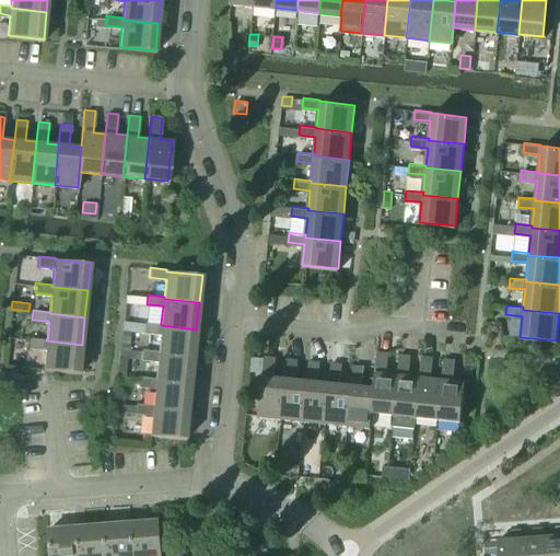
[(143,332),(144,324),(123,322),(121,329),(131,331),(143,332)]
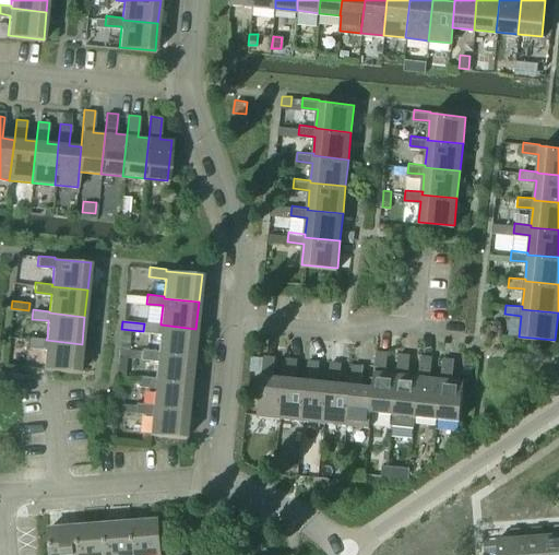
[(144,323),(143,331),(159,332),(158,350),(157,352),(193,356),(193,355),(195,329),(161,325),(161,322),(144,321),(144,323)]
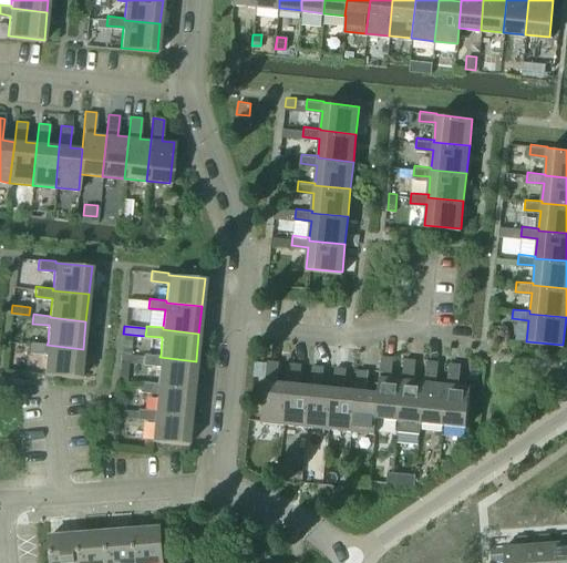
[(45,352),(44,372),(80,377),(83,349),(47,345),(48,343),(30,340),(30,350),(45,352)]
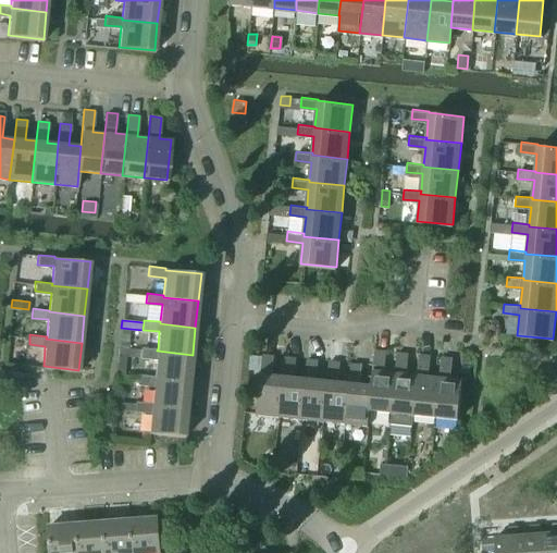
[(120,336),(119,346),(128,347),(130,338),(120,336)]
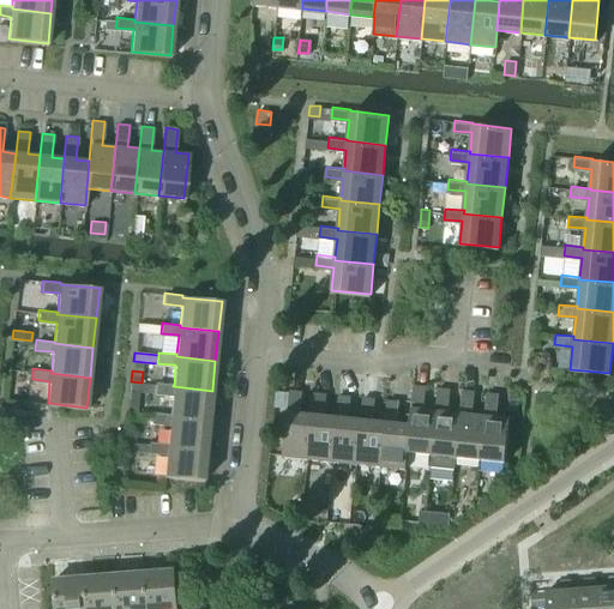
[(156,381),(155,392),(173,395),(170,412),(170,416),(209,420),(209,418),(212,391),(173,386),(174,384),(156,381)]
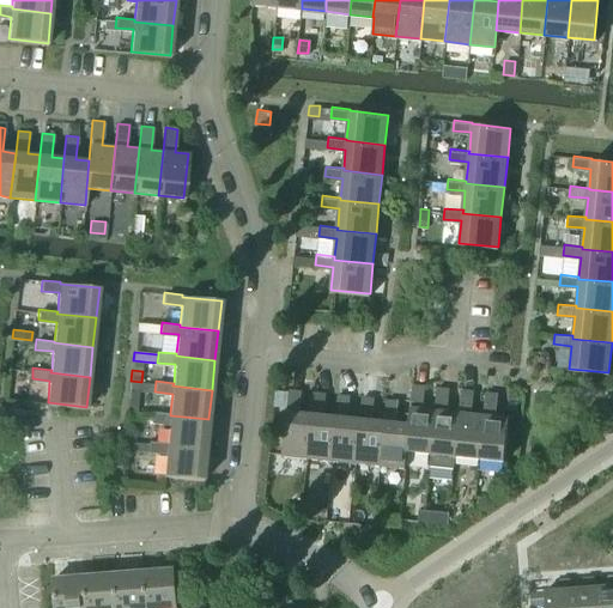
[(413,383),(408,423),(407,450),(430,453),(435,408),(423,407),(425,384),(413,383)]
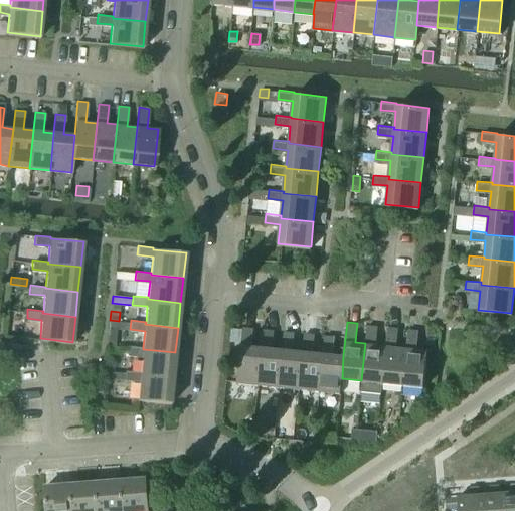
[(365,343),(361,380),(362,380),(361,389),(381,391),(382,382),(386,345),(385,345),(375,344),(377,325),(367,324),(365,343)]
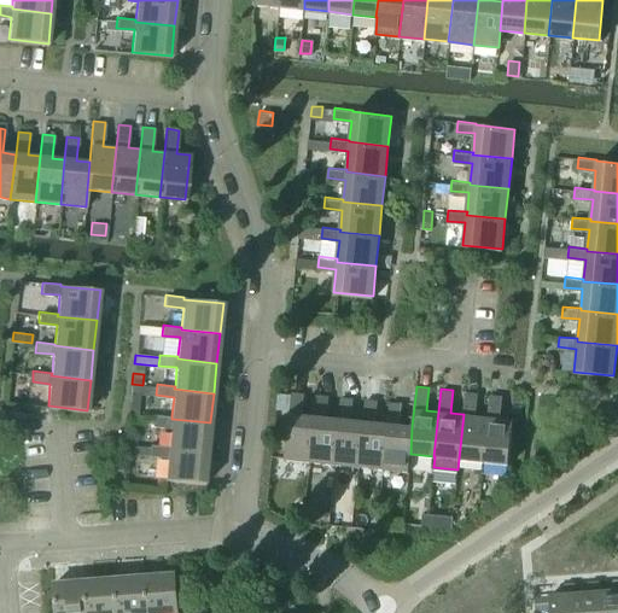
[(292,391),(285,459),(309,461),(314,416),(302,415),(304,392),(292,391)]
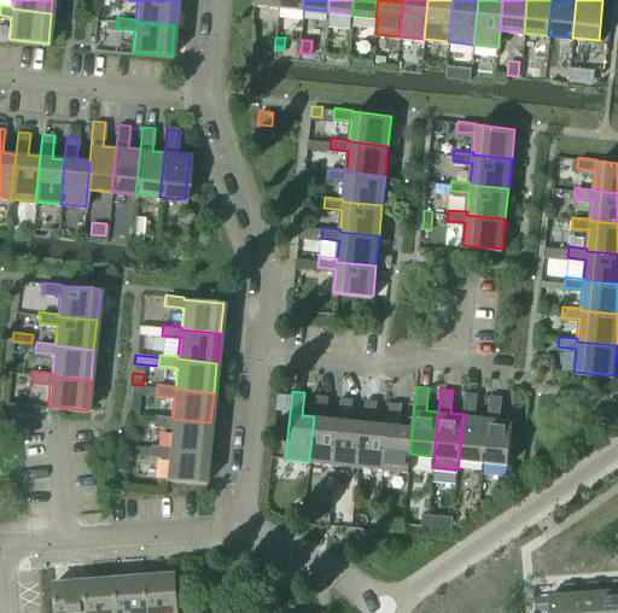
[(464,414),(459,459),(483,461),(488,416),(476,415),(478,392),(465,391),(462,414),(464,414)]
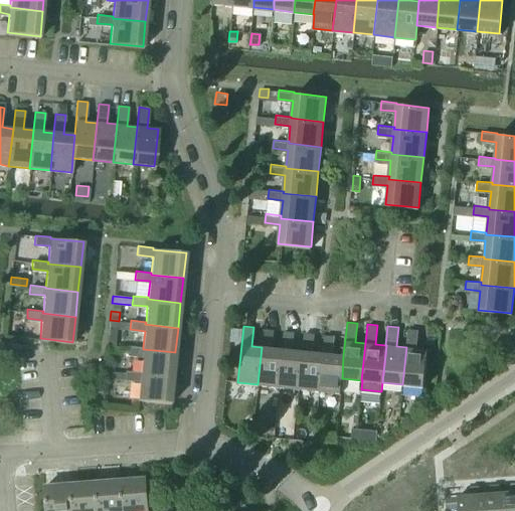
[(109,327),(107,345),(115,346),(117,328),(109,327)]
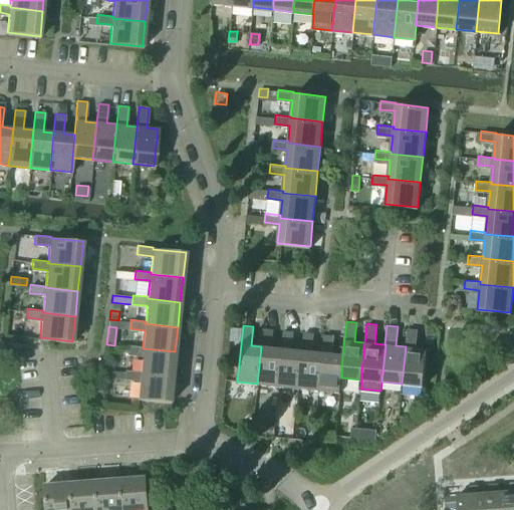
[(263,327),(261,346),(257,384),(277,386),(281,348),(271,347),(273,328),(263,327)]
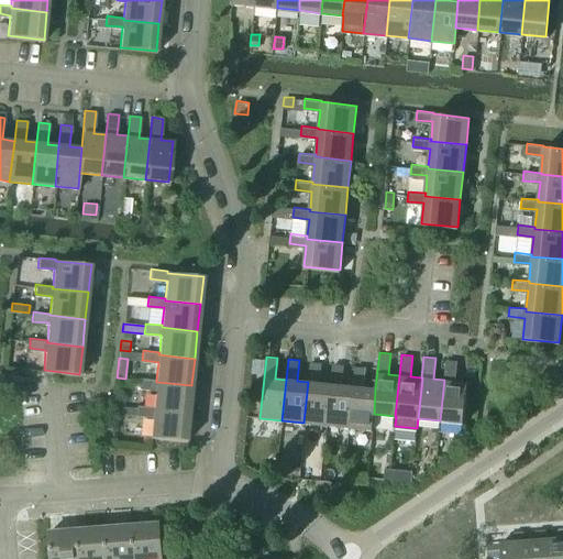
[(444,380),(440,420),(463,424),(467,382),(455,381),(457,360),(446,359),(444,380)]
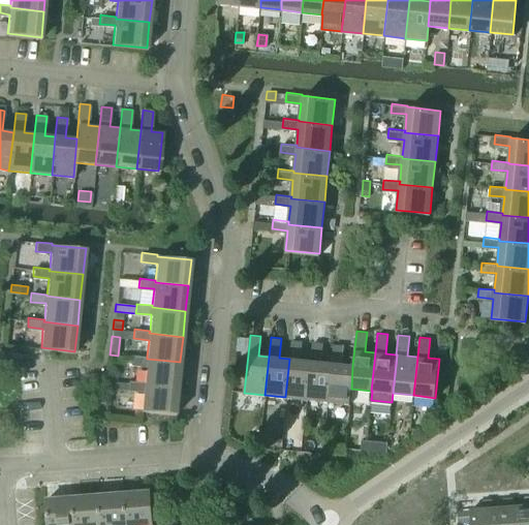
[(289,359),(285,397),(306,399),(310,361),(300,360),(302,340),(291,339),(289,359)]
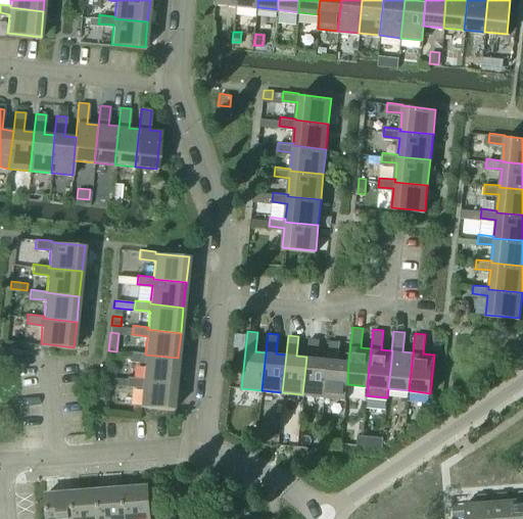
[(306,357),(302,394),(323,397),(328,359),(317,358),(319,338),(308,337),(306,357)]
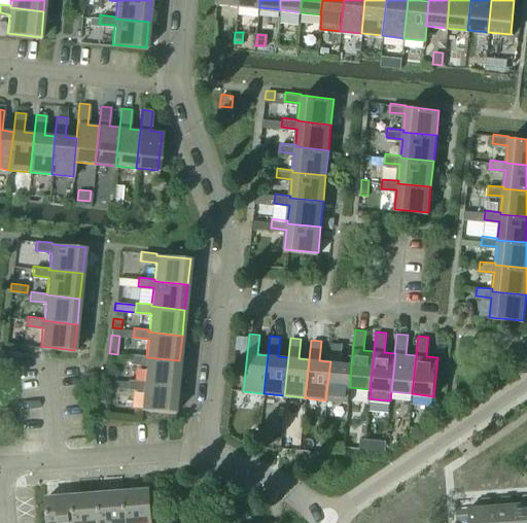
[(330,361),(325,401),(348,403),(350,387),(351,363),(341,362),(343,343),(332,342),(330,361)]
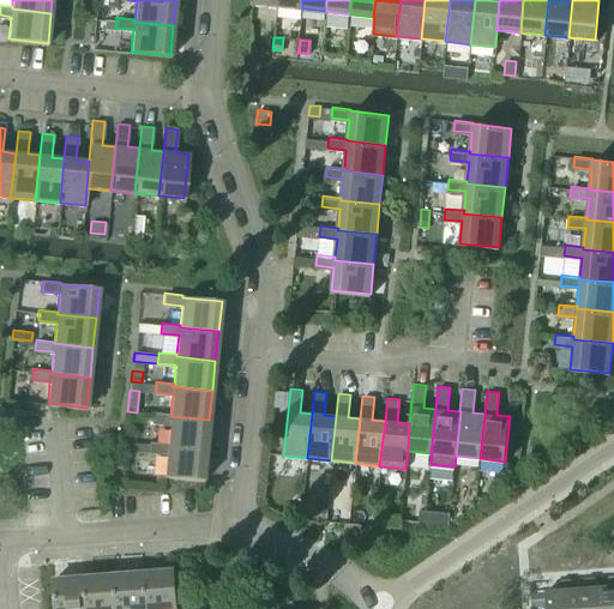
[(152,411),(151,422),(169,423),(167,442),(167,446),(205,450),(206,448),(209,420),(170,416),(170,412),(152,411)]
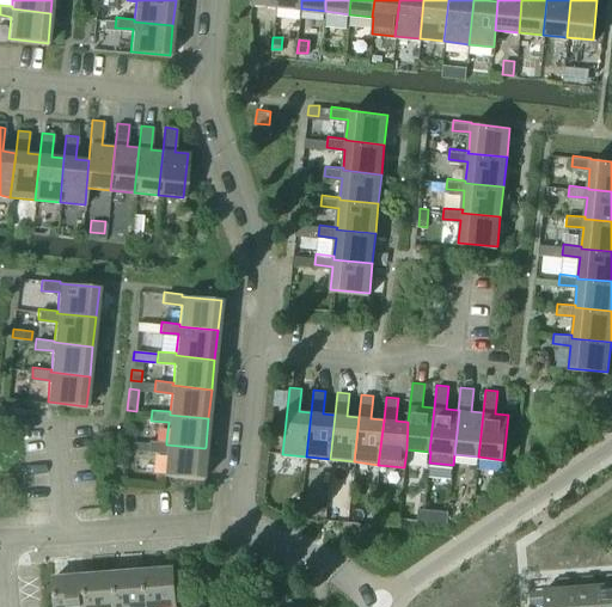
[(134,441),(133,448),(147,449),(166,452),(164,474),(202,478),(204,448),(166,445),(166,441),(148,440),(148,442),(134,441)]
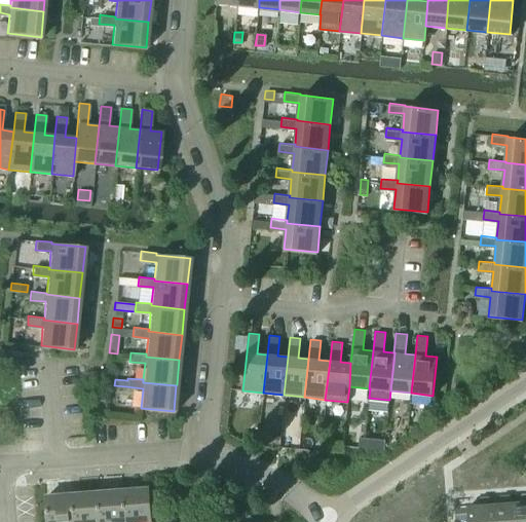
[(408,424),(407,433),(419,434),(419,425),(408,424)]
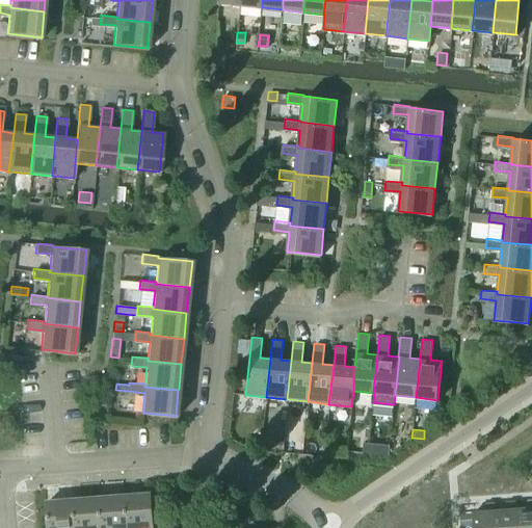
[(124,495),(126,527),(128,527),(153,526),(150,493),(124,495)]
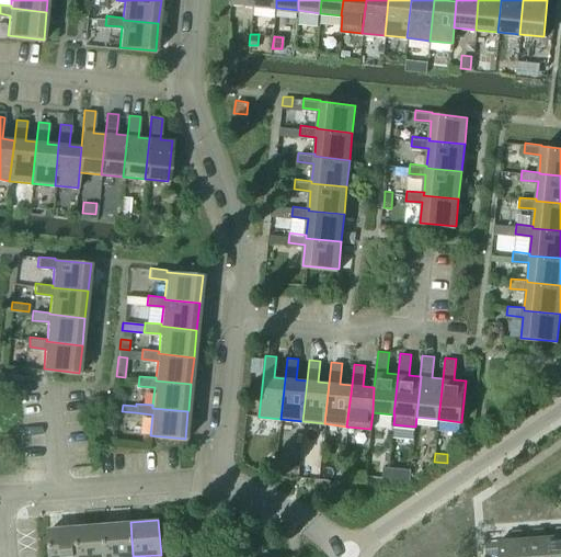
[(103,524),(105,556),(133,556),(130,522),(103,524)]
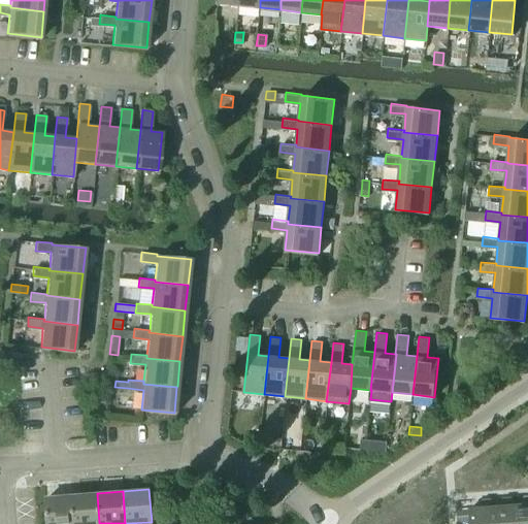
[(71,495),(73,523),(99,523),(97,493),(71,495)]
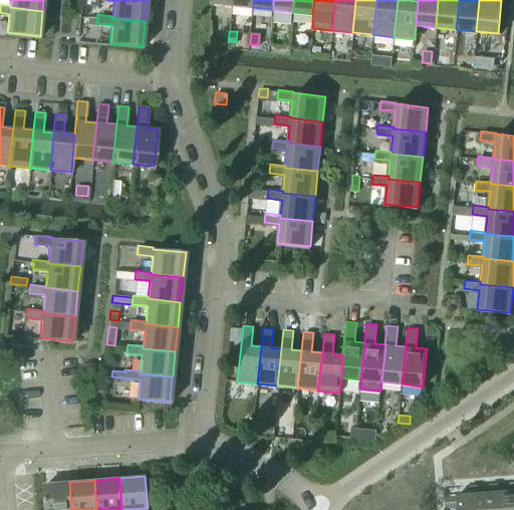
[(498,491),(499,509),(513,509),(513,480),(510,481),(510,490),(498,491)]
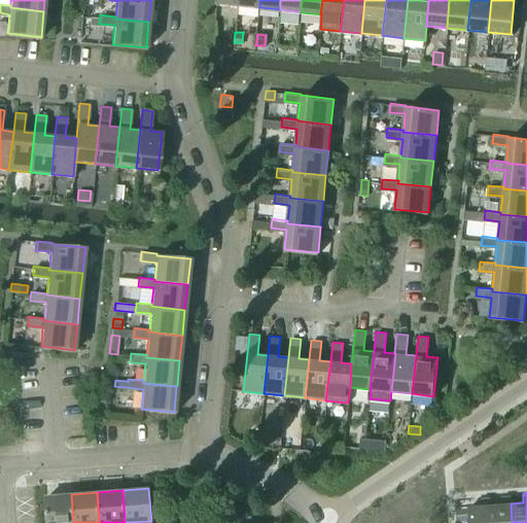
[(45,496),(47,522),(73,522),(71,494),(45,496)]
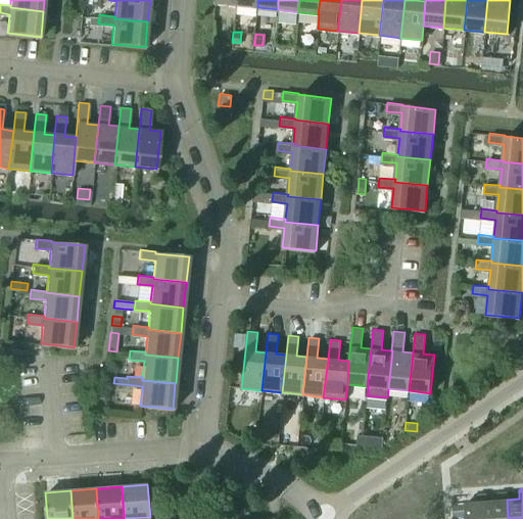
[(486,501),(487,518),(508,518),(507,500),(507,490),(497,491),(498,500),(486,501)]
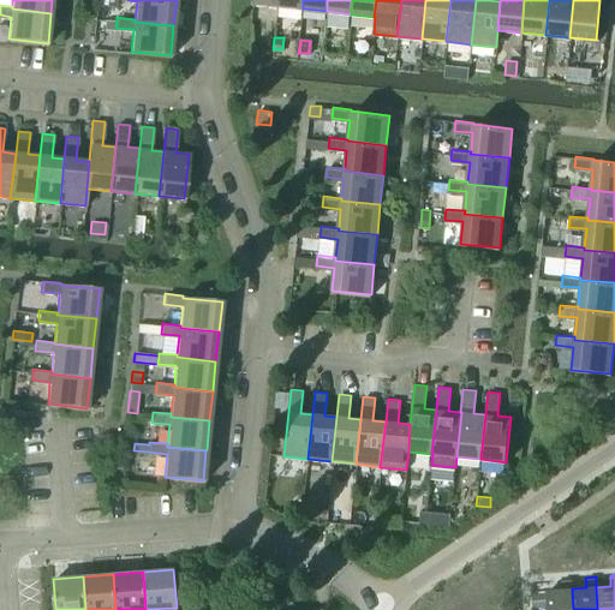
[(562,590),(547,591),(547,605),(547,609),(573,609),(572,588),(572,579),(561,579),(562,590)]
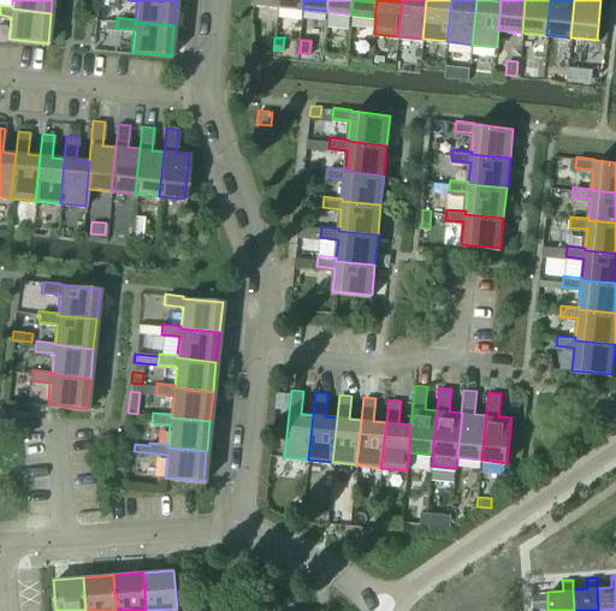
[(546,593),(533,594),(534,606),(548,606),(546,593)]
